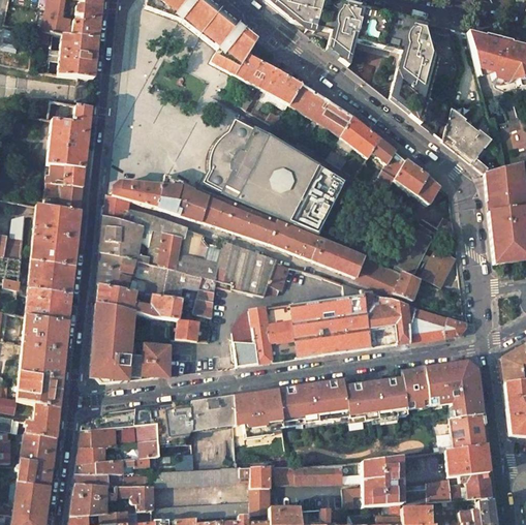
[(49,0),(43,28),(51,29),(63,31),(72,33),(74,18),(63,16),(65,0),(49,0)]
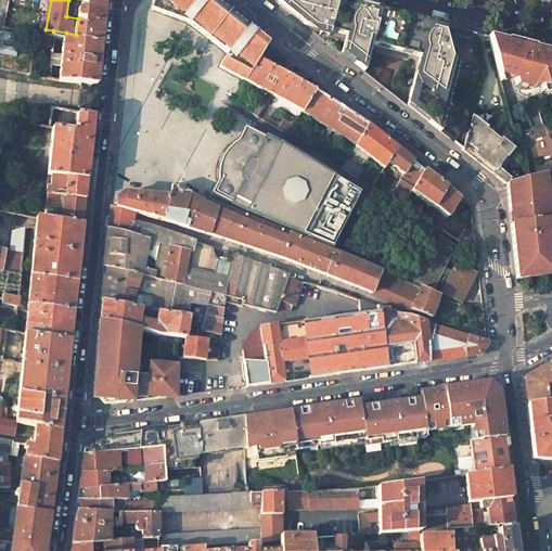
[(81,14),(87,14),(86,20),(105,23),(107,0),(88,0),(88,3),(82,2),(81,4),(80,12),(81,14)]
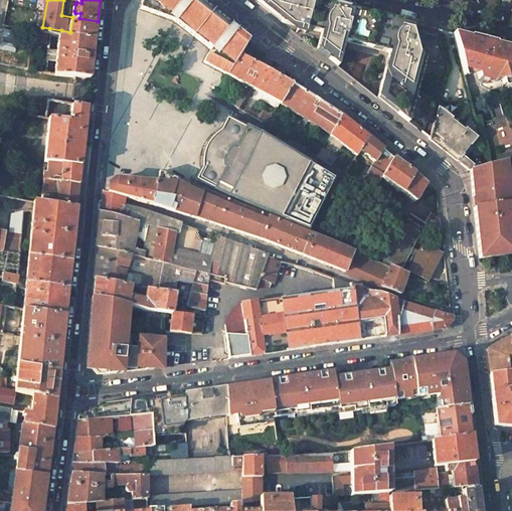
[(163,12),(178,18),(216,48),(214,52),(210,50),(205,58),(230,71),(241,52),(243,48),(250,36),(242,29),(205,0),(144,0),(143,3),(143,5),(163,12)]
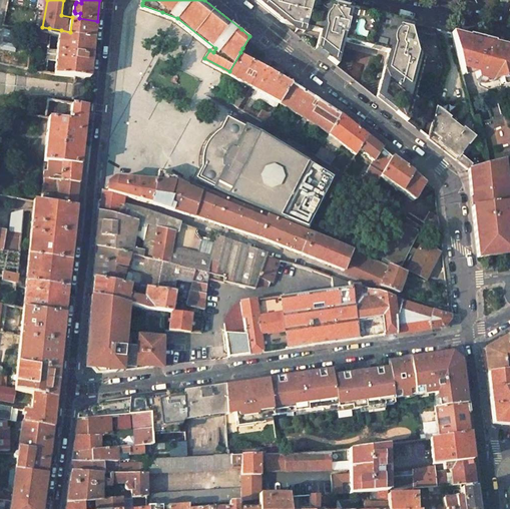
[(261,0),(285,18),(323,28),(346,34),(346,36),(391,48),(379,93),(411,118),(424,57),(415,19),(409,17),(408,21),(399,19),(399,15),(346,1),(342,0),(261,0)]
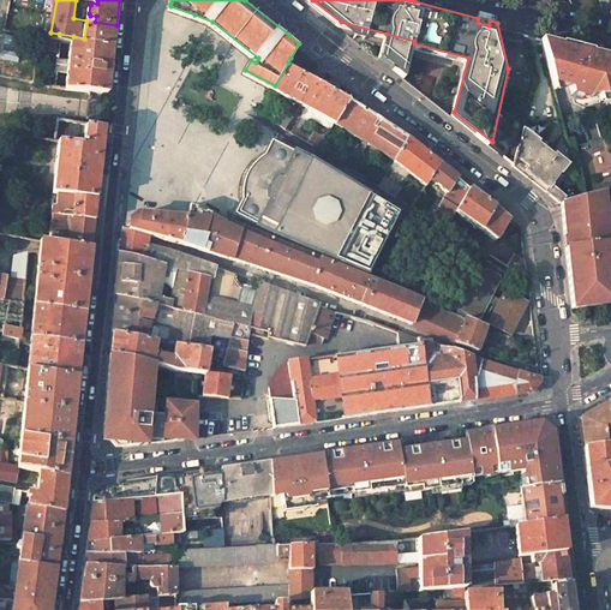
[(87,21),(84,39),(97,41),(115,43),(117,25),(95,22),(87,21)]
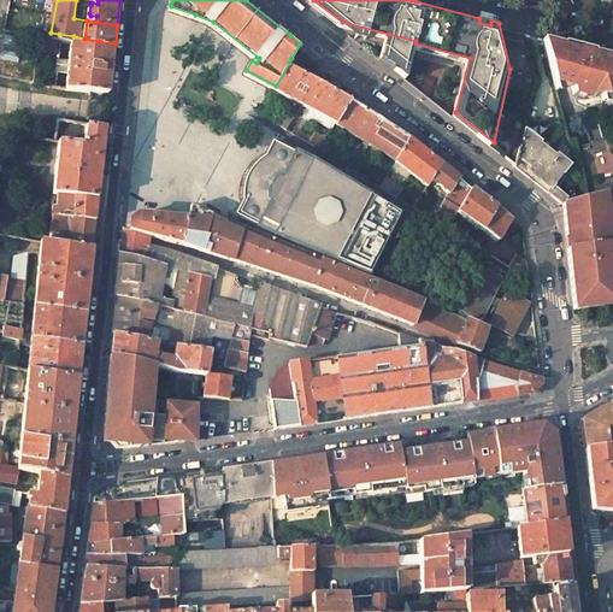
[(27,34),(10,30),(7,40),(24,43),(27,34)]
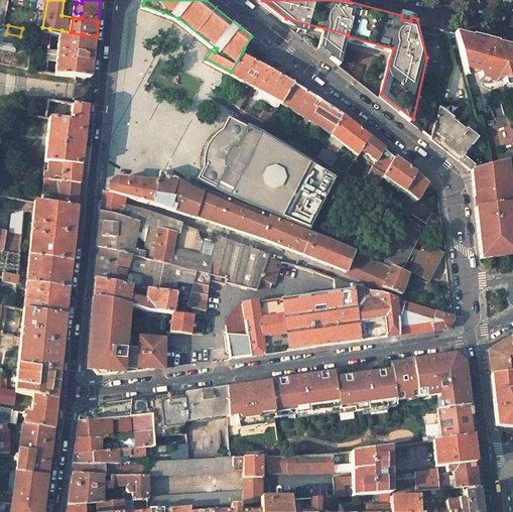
[(42,27),(34,26),(33,38),(47,40),(49,28),(42,27)]
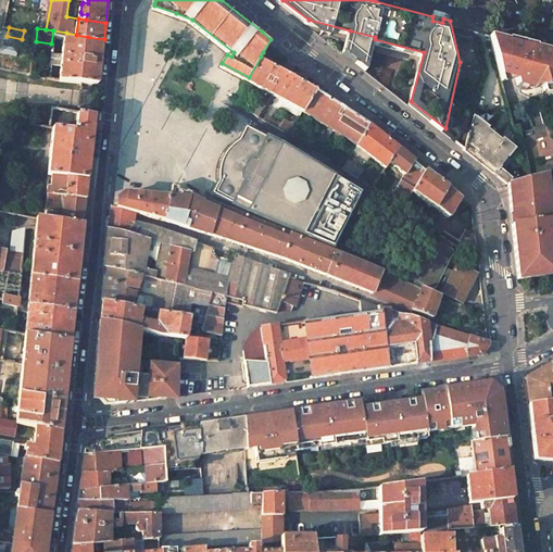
[(350,30),(348,39),(373,46),(375,39),(375,37),(350,30)]
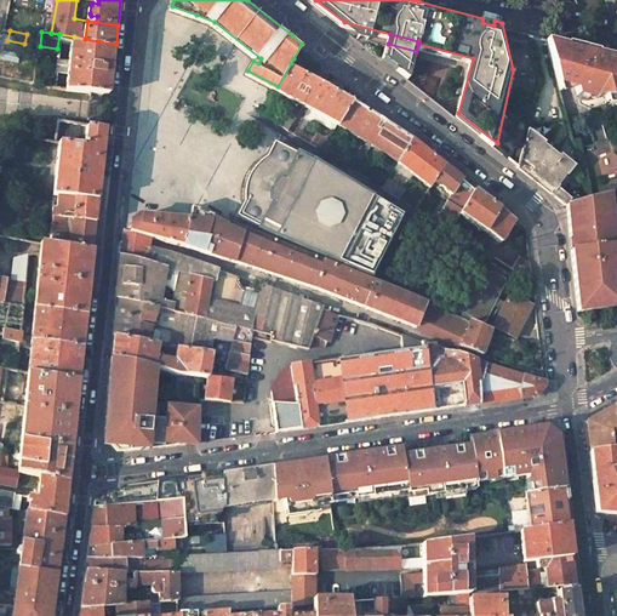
[(548,35),(554,58),(564,56),(565,56),(565,39),(548,35)]
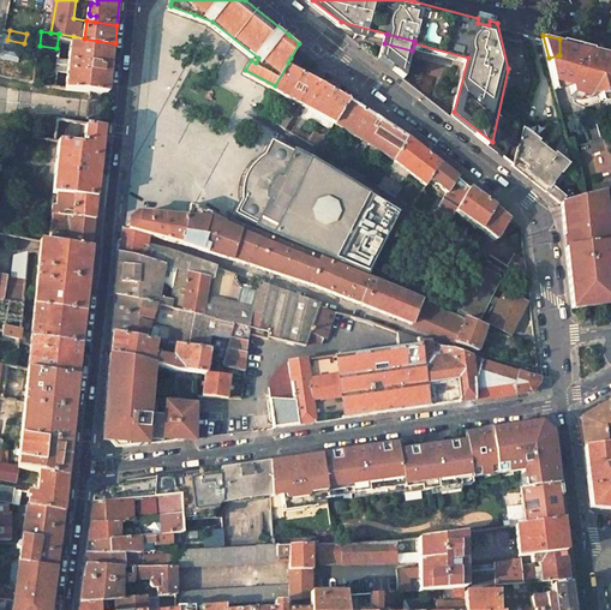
[(73,36),(71,55),(60,54),(59,66),(70,67),(69,83),(93,87),(111,89),(113,66),(115,43),(97,41),(84,39),(73,36)]
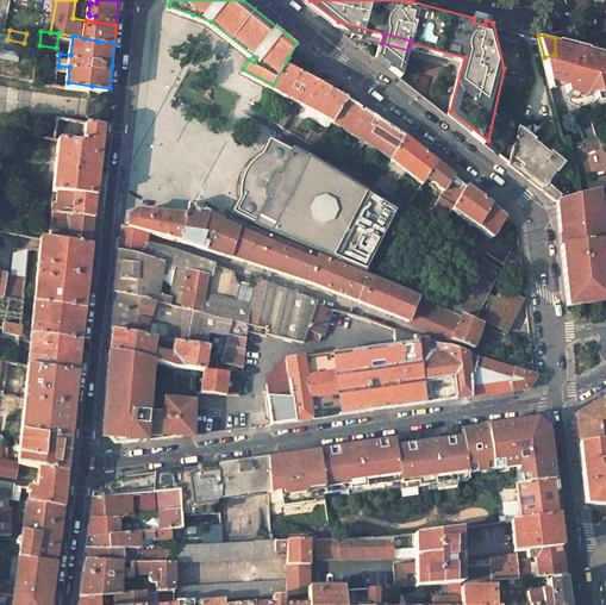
[(575,48),(569,47),(570,42),(555,38),(555,55),(554,55),(558,74),(567,73),(570,87),(579,85),(580,91),(586,89),(587,93),(597,89),(605,87),(605,51),(604,51),(594,52),(593,48),(576,44),(575,48)]
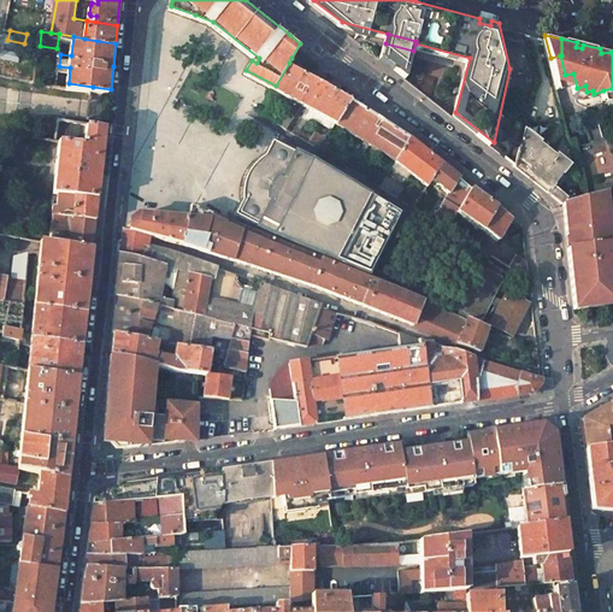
[(407,75),(413,51),(385,43),(383,53),(396,64),(396,65),(407,74),(407,75)]
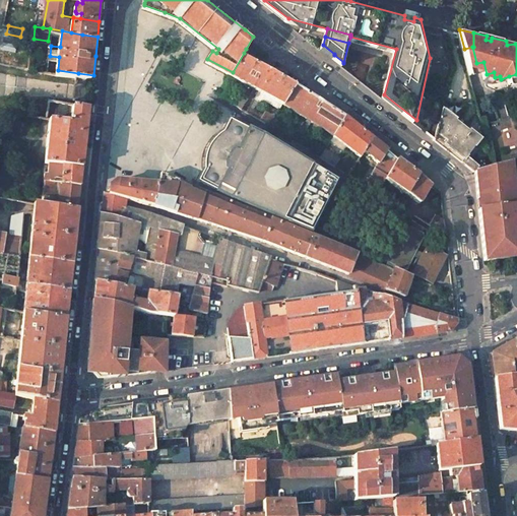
[(19,42),(4,39),(2,47),(17,50),(19,42)]
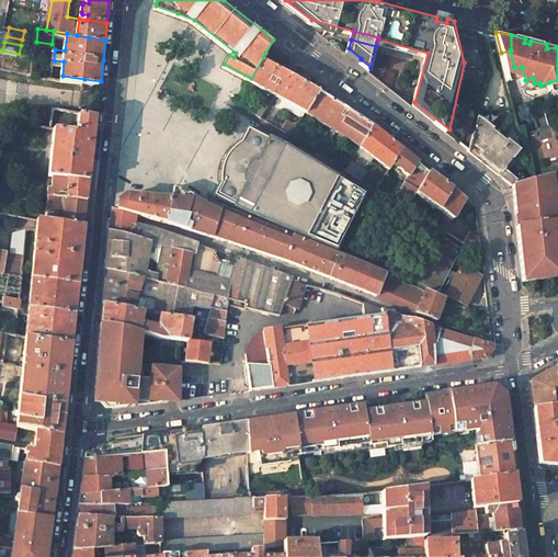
[(502,56),(507,70),(514,68),(510,50),(501,53),(502,56)]
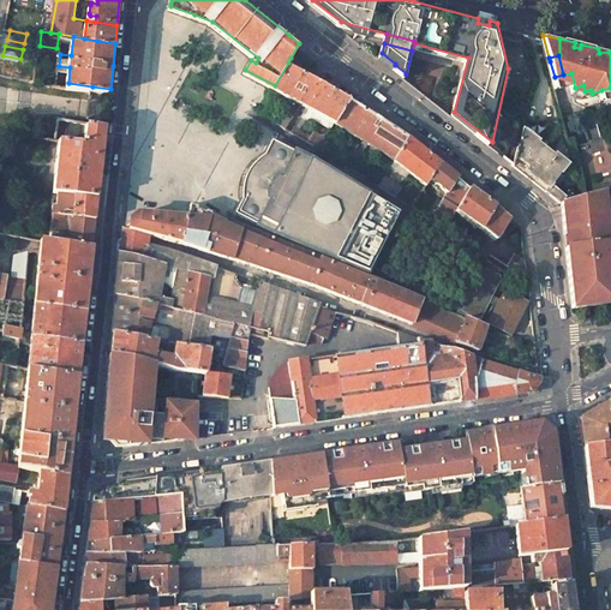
[(275,85),(303,101),(317,78),(288,63),(275,85)]
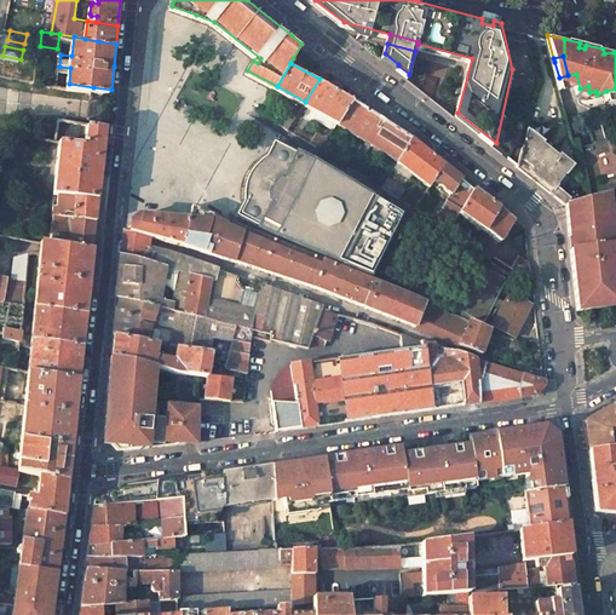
[(305,102),(312,105),(327,82),(322,80),(320,79),(305,102)]
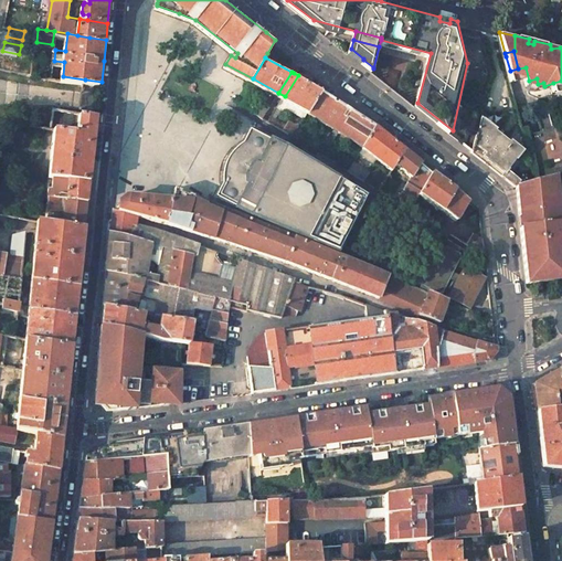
[(322,90),(298,75),(285,96),(310,109),(322,90)]
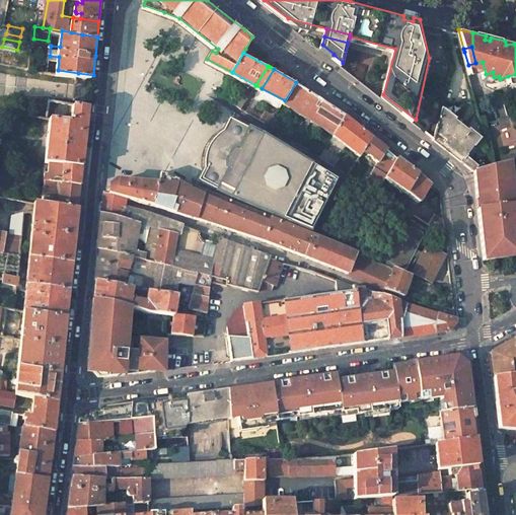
[(306,88),(310,82),(302,75),(296,82),(306,88)]
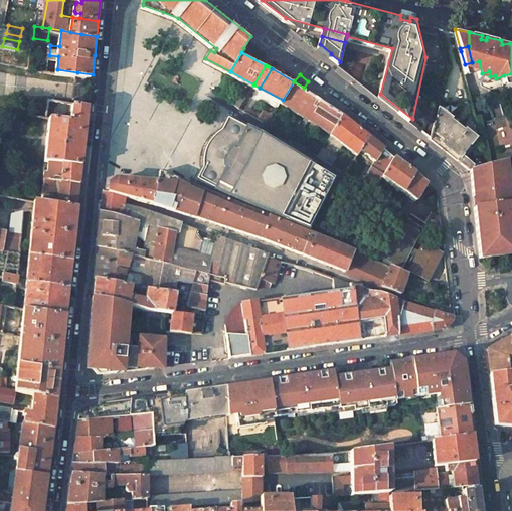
[(304,88),(294,81),(283,100),(333,131),(344,112),(304,88)]
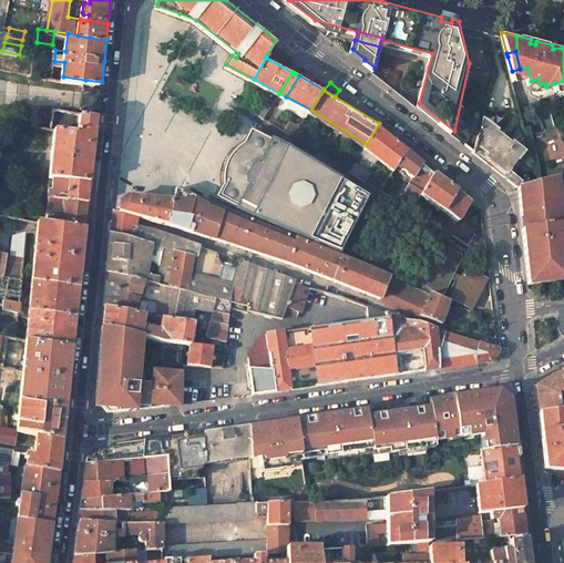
[(255,108),(266,115),(270,106),(260,100),(255,108)]
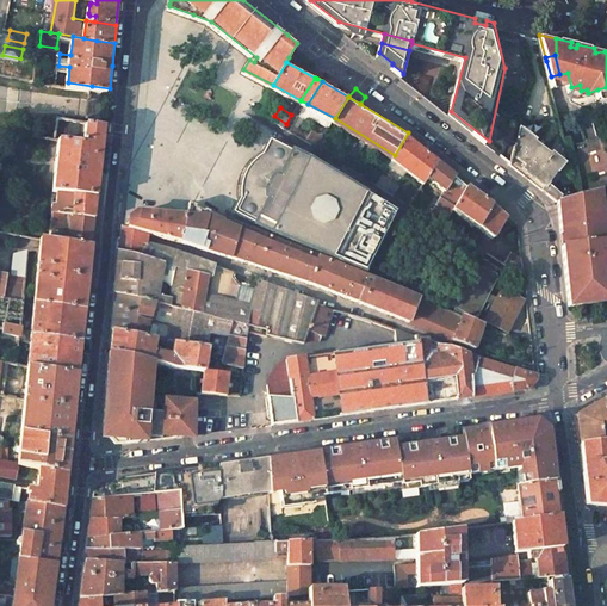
[(90,117),(60,112),(57,135),(87,140),(88,119),(90,117)]
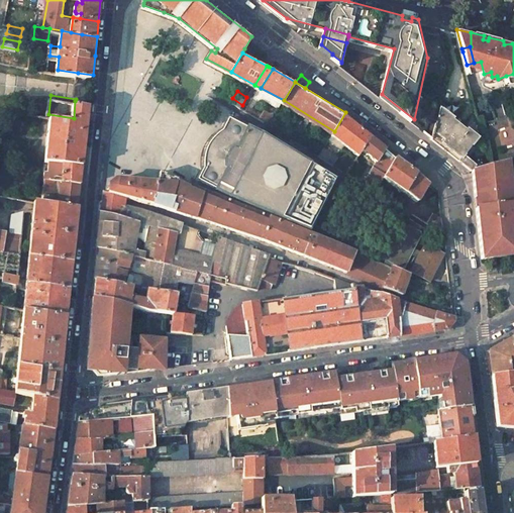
[(74,118),(48,114),(43,113),(43,117),(52,118),(49,131),(47,158),(50,159),(84,162),(84,155),(86,134),(90,103),(75,101),(74,118)]
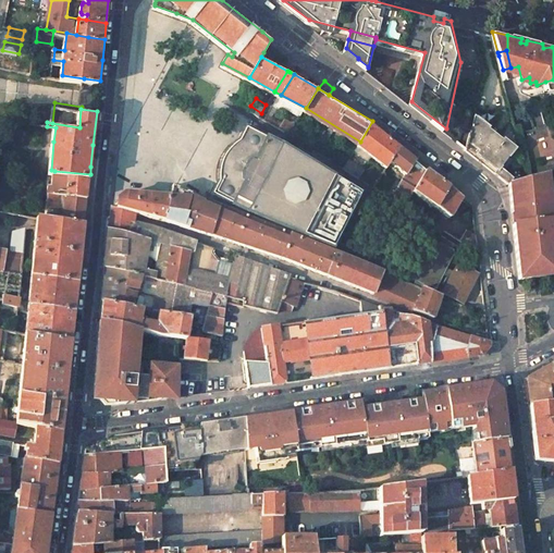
[(285,119),(271,110),(267,117),(291,132),(297,121),(287,115),(285,119)]
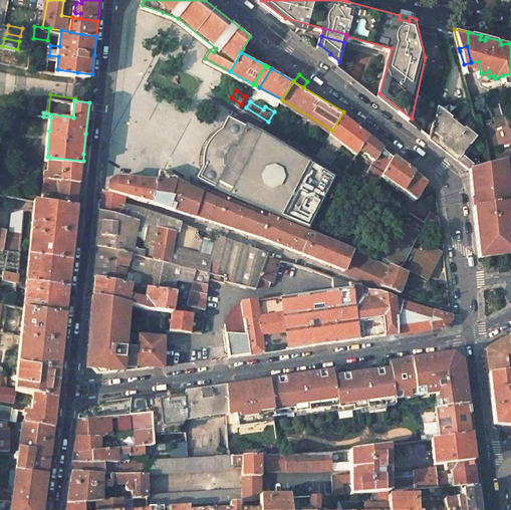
[(461,154),(459,157),(471,166),(475,162),(463,152),(477,134),(466,125),(465,126),(451,115),(452,113),(440,103),(434,128),(444,136),(442,139),(461,154)]
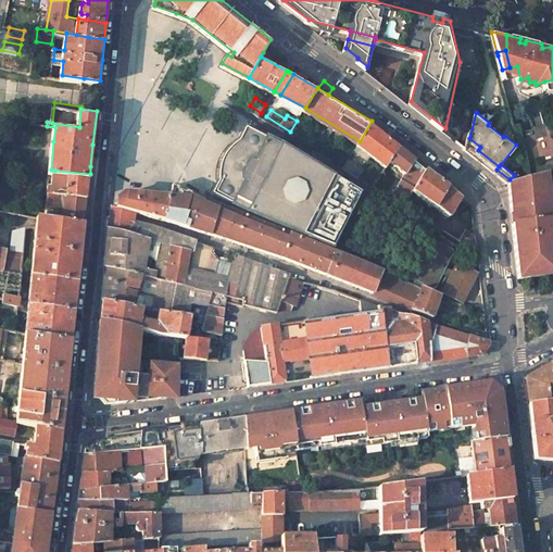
[(401,143),(372,121),(360,141),(388,164),(392,158),(401,143)]
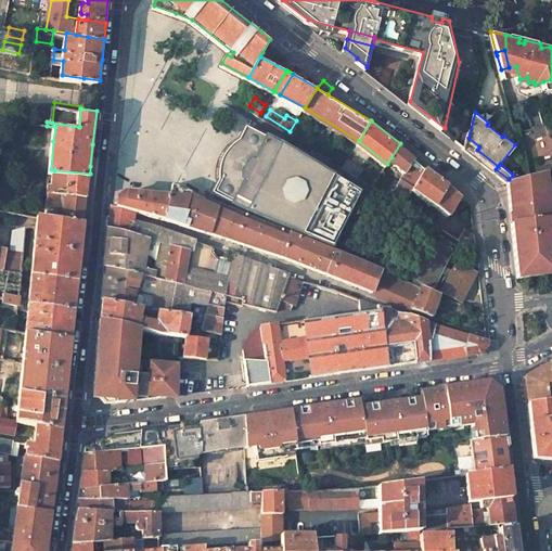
[(251,207),(262,213),(268,215),(334,242),(360,190),(283,142),(284,142),(268,133),(268,135),(249,125),(247,124),(245,128),(241,137),(238,139),(235,140),(230,144),(228,148),(226,150),(223,154),(222,157),(221,163),(220,173),(220,175),(221,176),(215,189),(234,200),(251,208),(251,207)]
